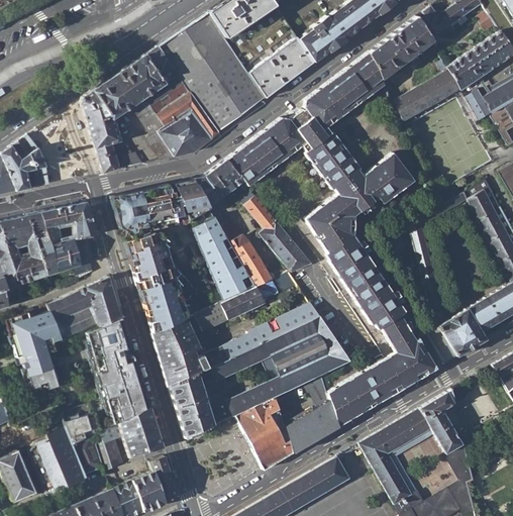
[(273,0),(226,0),(209,12),(226,36),(276,3),(273,0)]
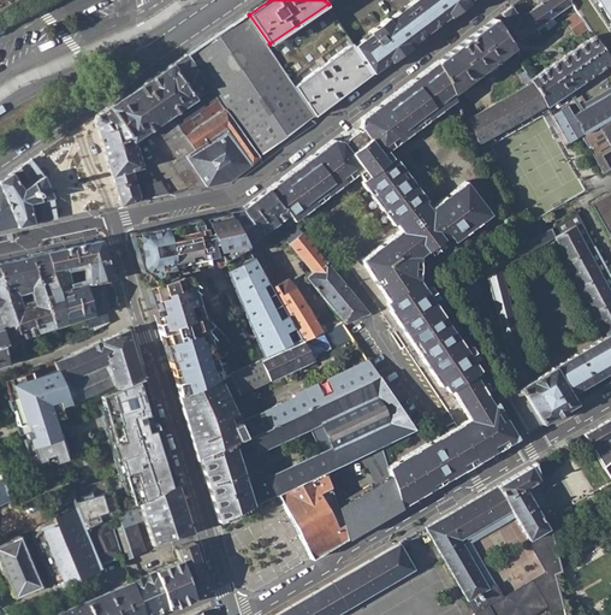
[(419,0),(357,47),(375,74),(468,4),(472,0),(419,0)]
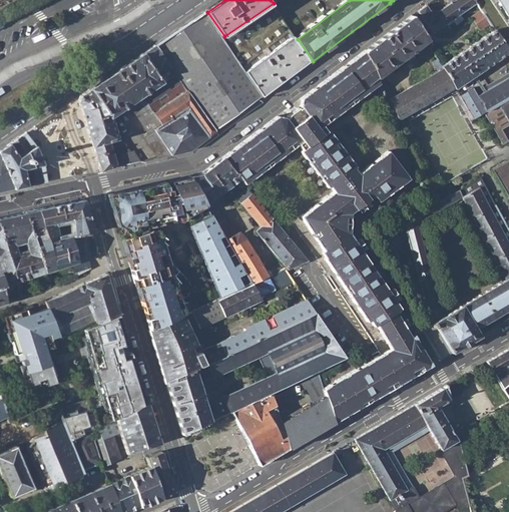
[(451,0),(453,3),(436,15),(429,5),(421,11),(427,21),(432,27),(435,32),(451,22),(456,18),(464,13),(479,2),(477,0),(451,0)]
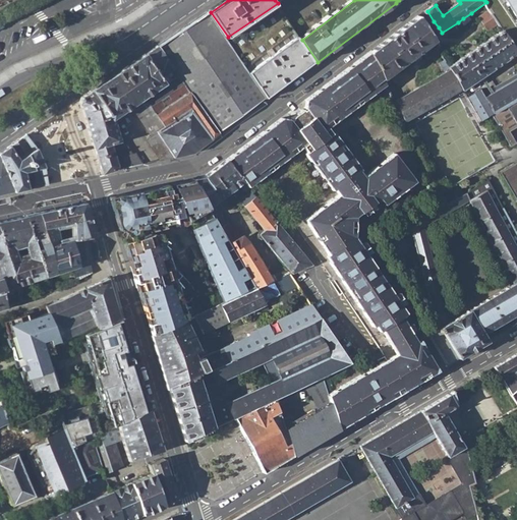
[(516,0),(484,0),(486,2),(492,10),(501,23),(505,31),(516,48),(516,0)]
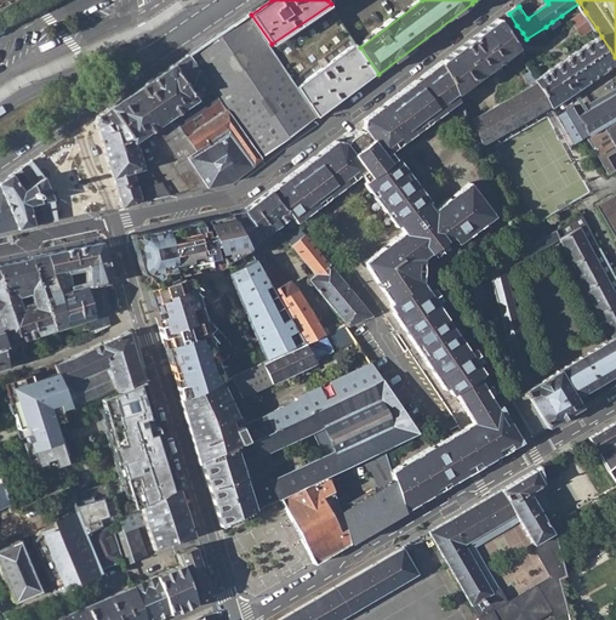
[(320,118),(378,74),(360,47),(358,44),(331,4),(272,44),(300,87),(320,118)]
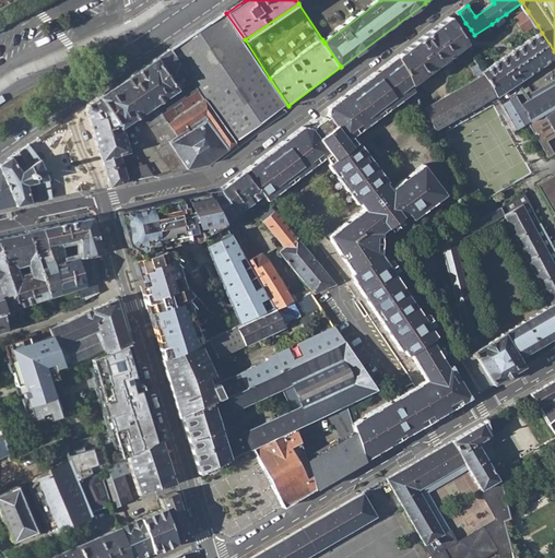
[(517,23),(522,31),(526,28),(528,32),(538,25),(528,11),(518,18),(520,21),(517,23)]
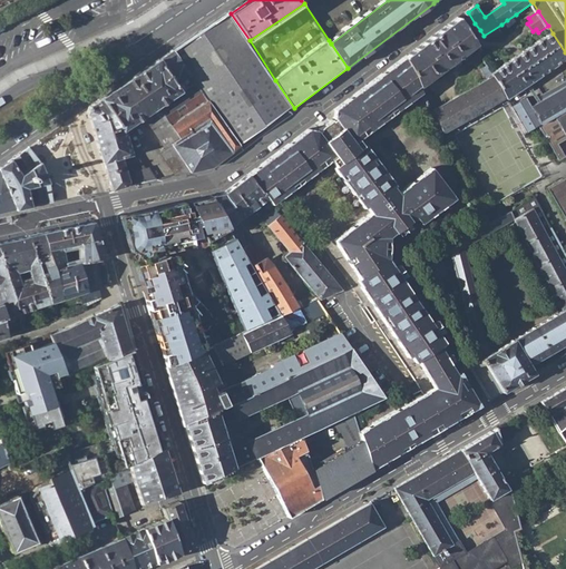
[(231,13),(175,50),(184,64),(192,75),(196,81),(212,101),(221,115),(243,146),(294,108),(275,80),(250,40),(231,13)]
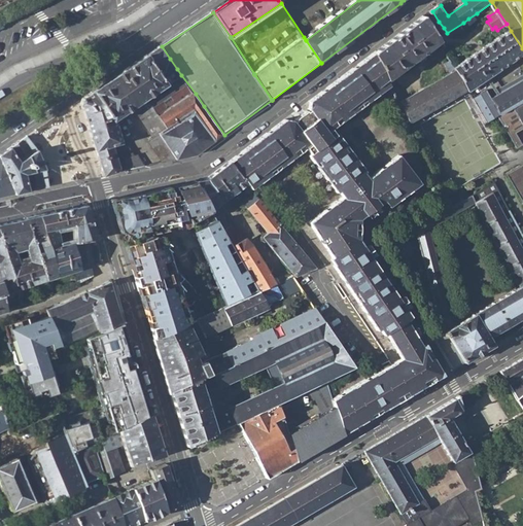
[(477,13),(468,19),(473,25),(481,20),(477,13)]
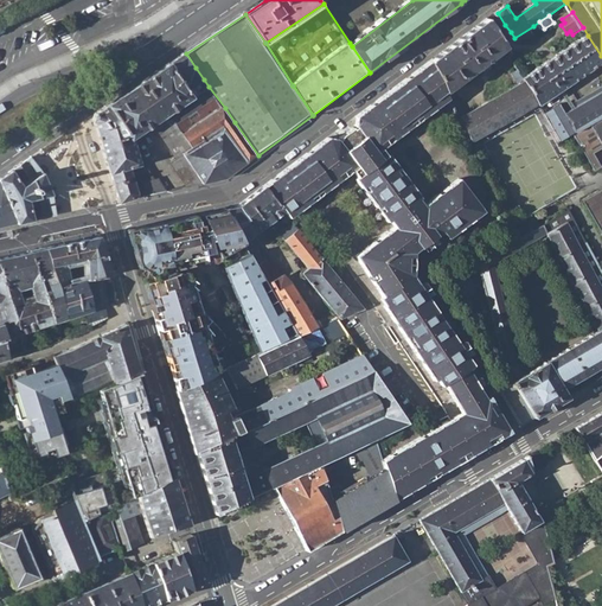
[(441,56),(434,62),(449,91),(460,83),(482,67),(486,71),(494,67),(490,61),(508,48),(490,19),(441,56)]
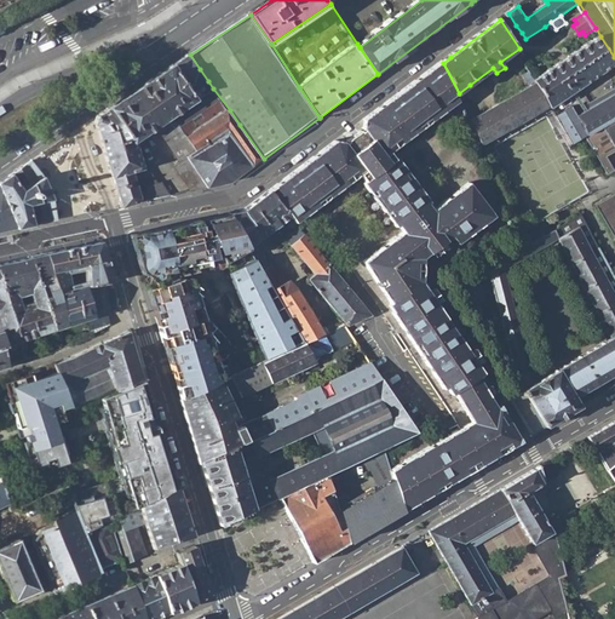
[(556,29),(551,22),(545,27),(550,34),(556,29)]
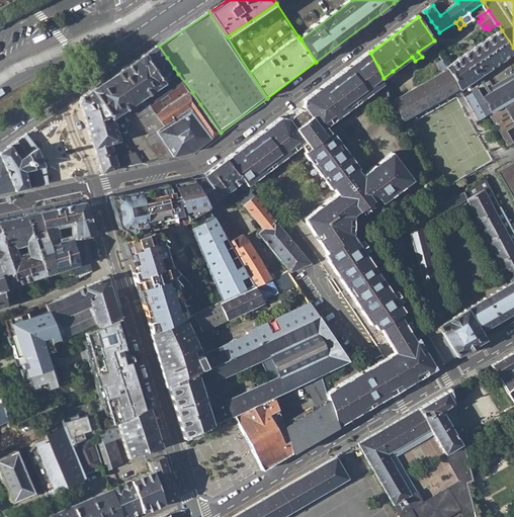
[(449,67),(451,70),(462,89),(487,74),(490,72),(493,69),(513,56),(513,48),(502,30),(479,47),(475,49),(472,51),(449,67)]
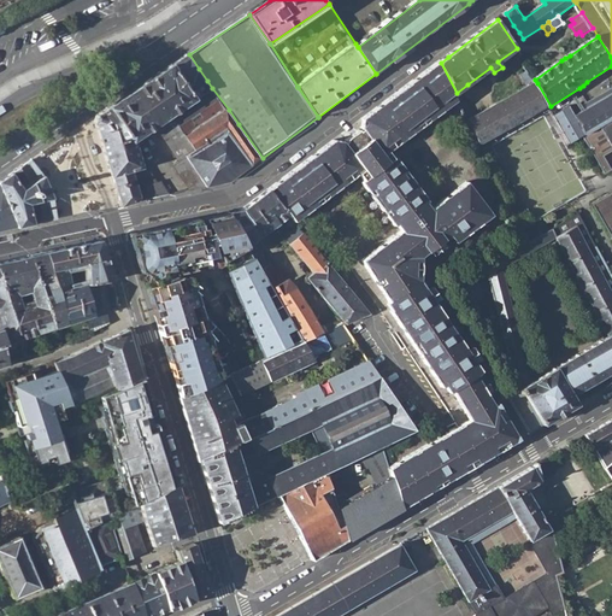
[(189,54),(174,65),(183,80),(192,93),(196,99),(212,88),(207,81),(199,69),(189,54)]
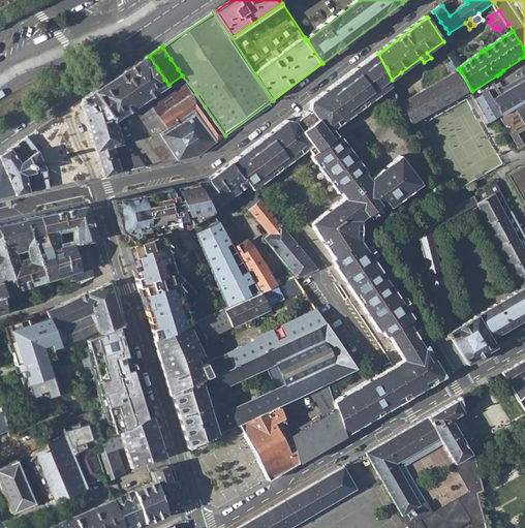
[(339,409),(347,436),(397,406),(402,404),(405,402),(449,377),(430,345),(427,347),(411,322),(417,318),(360,242),(363,221),(388,202),(392,208),(423,184),(402,156),(370,179),(369,177),(366,174),(369,172),(343,136),(341,138),(335,130),(336,129),(394,85),(392,80),(378,54),(364,64),(358,69),(332,88),(327,92),(314,101),(313,105),(312,111),(305,116),(298,121),(294,121),(289,120),(277,129),(271,134),(246,152),(240,157),(234,162),(250,183),(255,190),(308,151),(310,149),(315,156),(312,159),(334,191),(337,195),(339,193),(342,196),(344,199),(310,224),(336,258),(333,259),(337,266),(336,266),(388,337),(391,335),(405,360),(387,370),(382,373),(378,375),(336,400),(339,409)]
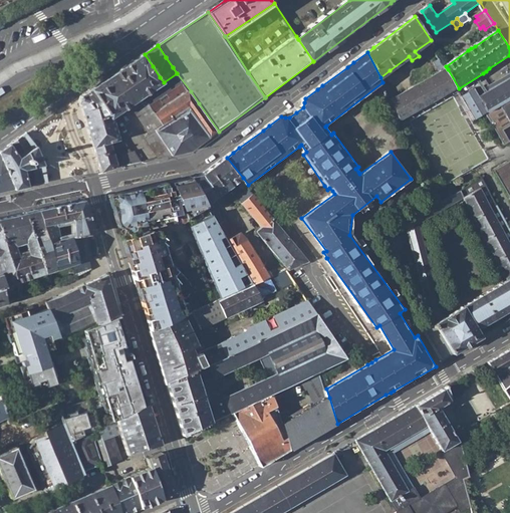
[(145,54),(94,89),(112,117),(114,116),(133,103),(145,95),(164,82),(160,77),(153,66),(145,54)]
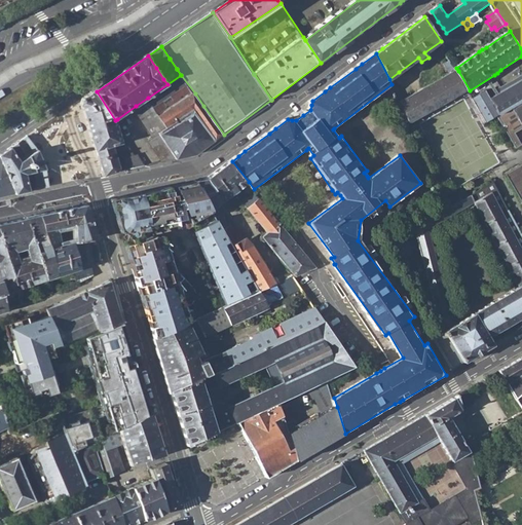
[(452,74),(458,71),(456,68),(452,61),(446,65),(452,74)]
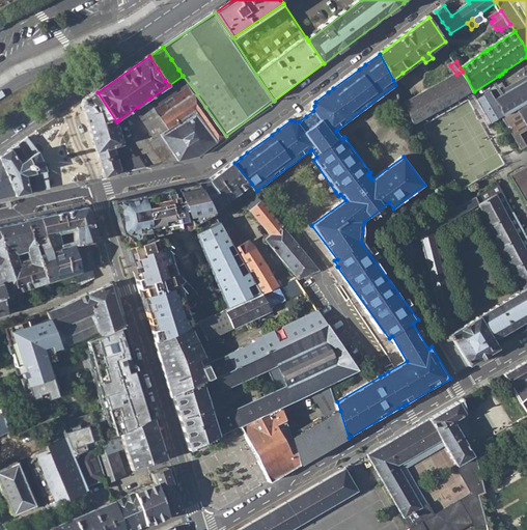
[(416,124),(474,91),(463,72),(456,75),(406,104),(416,124)]
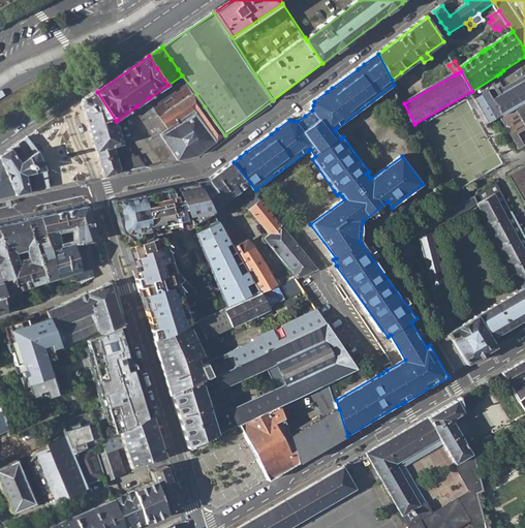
[(168,85),(149,98),(161,117),(187,100),(196,94),(182,75),(168,85)]
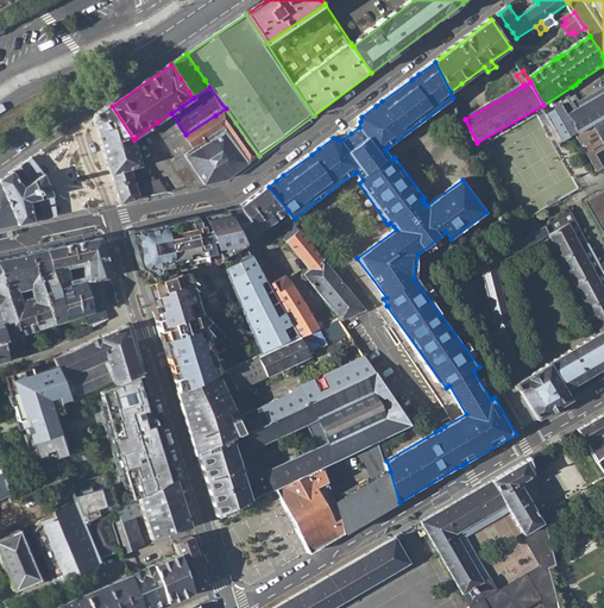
[(596,124),(603,119),(603,89),(578,105),(580,108),(570,114),(565,105),(549,114),(566,142),(579,135),(582,133),(596,124)]
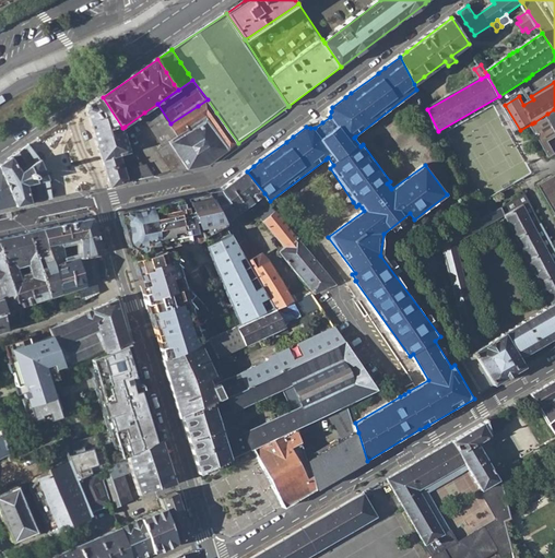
[(89,109),(104,159),(121,154),(132,151),(130,145),(125,127),(122,128),(103,97),(91,105),(89,109)]
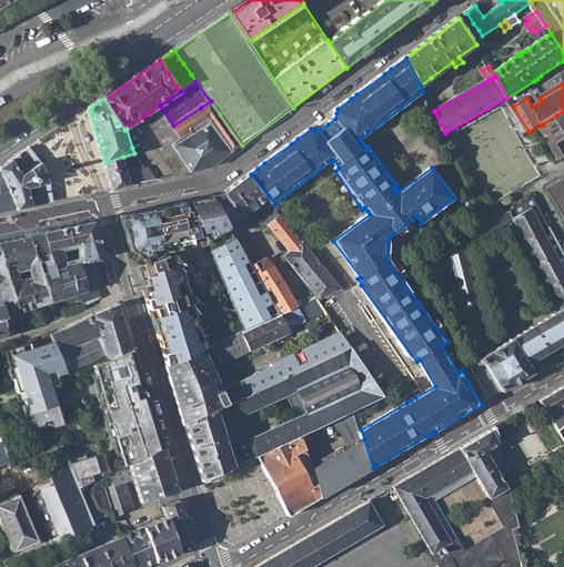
[(233,152),(242,145),(220,114),(211,101),(201,108),(173,125),(182,139),(210,121),(233,152)]
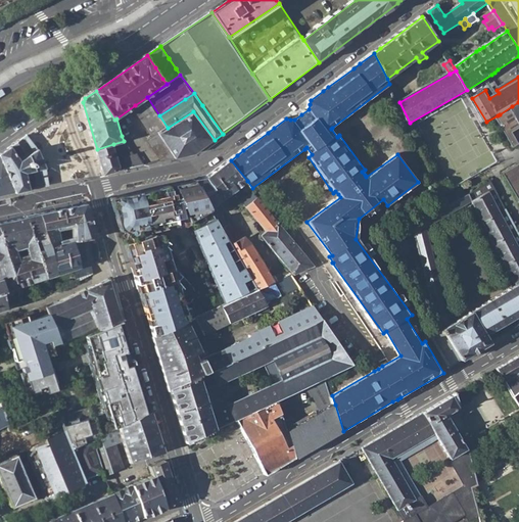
[(135,105),(155,136),(160,133),(168,128),(159,115),(147,97),(135,105)]
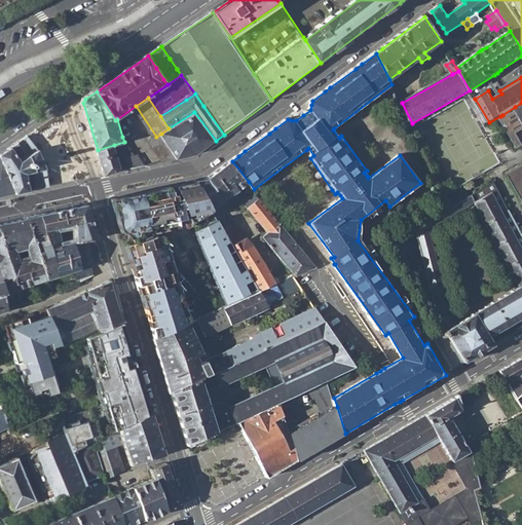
[(502,115),(500,116),(517,145),(519,148),(521,147),(521,138),(518,133),(521,130),(521,103),(515,107),(502,115)]
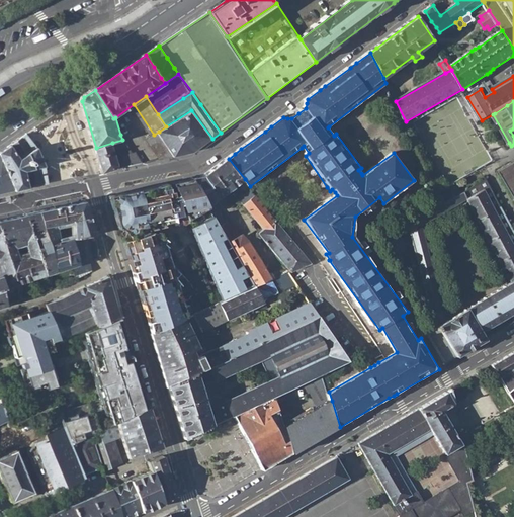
[(194,152),(212,139),(191,110),(166,126),(159,132),(176,157),(194,152)]
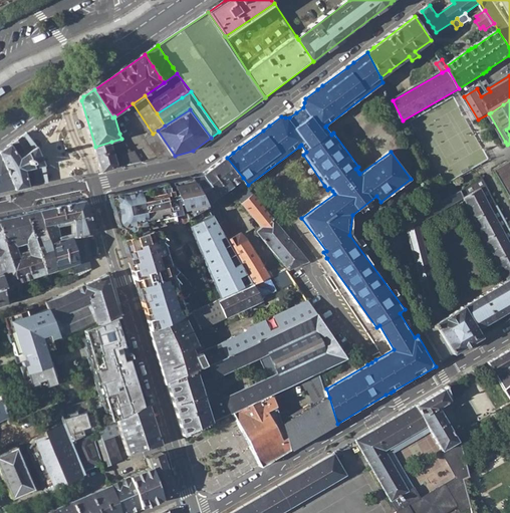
[(161,159),(175,156),(158,131),(153,134),(147,138),(161,159)]
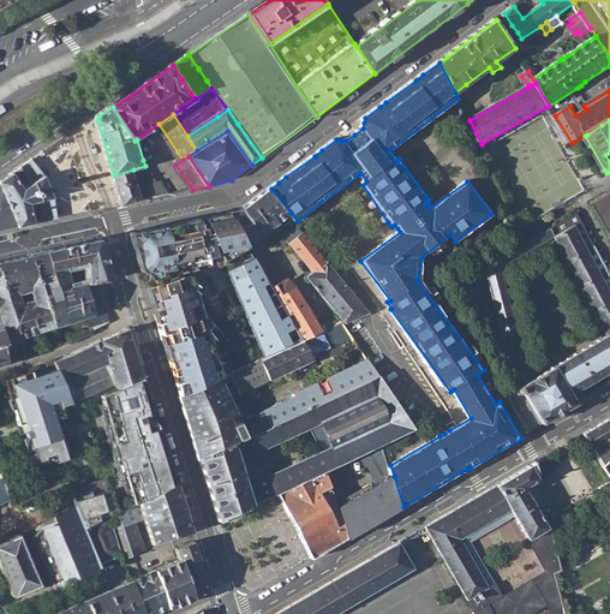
[(0,231),(21,227),(39,224),(55,220),(60,219),(55,198),(47,178),(47,176),(34,160),(31,161),(21,168),(17,172),(1,182),(0,182),(0,231)]
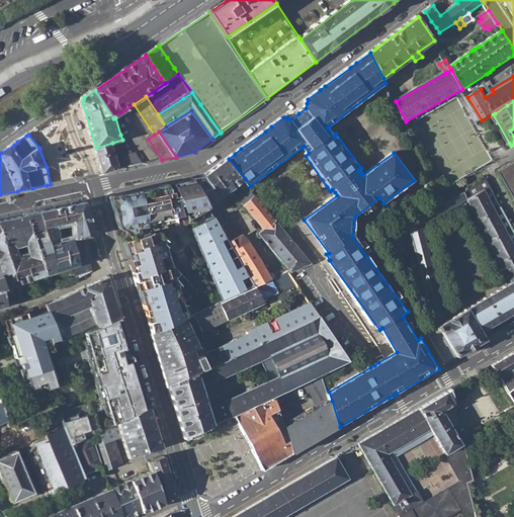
[(137,153),(127,139),(122,140),(112,143),(117,157),(137,153)]
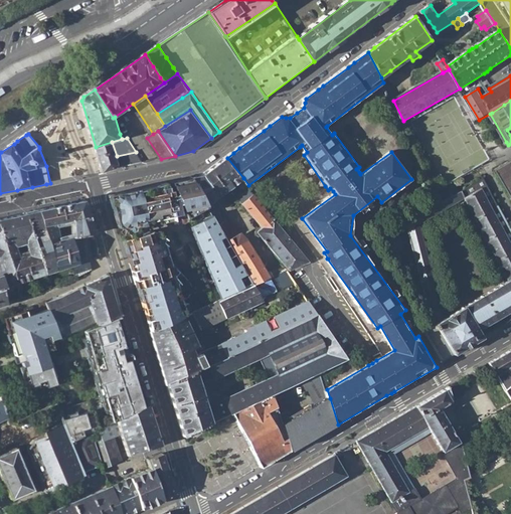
[(105,174),(119,169),(120,165),(117,156),(112,142),(96,147),(105,174)]
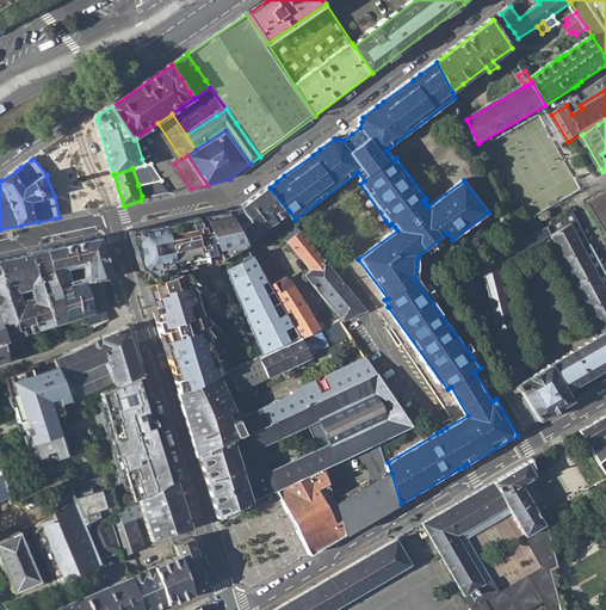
[(173,192),(165,179),(161,180),(138,185),(142,196),(141,201),(173,192)]
